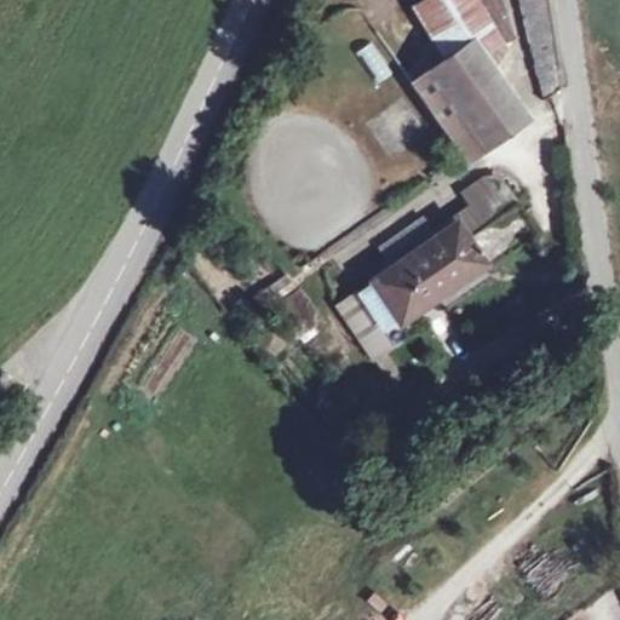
[(423,0),(411,7),(445,61),(471,41),(491,28),(474,0),(423,0)]
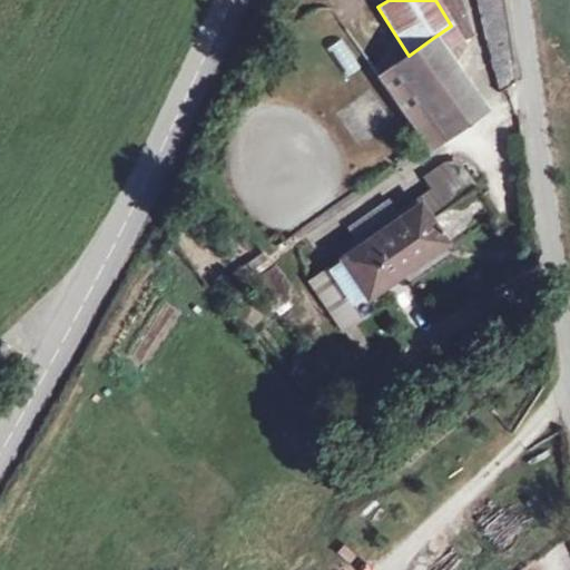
[(435,0),(451,26),(463,41),(470,37),(471,29),(460,0),(435,0)]
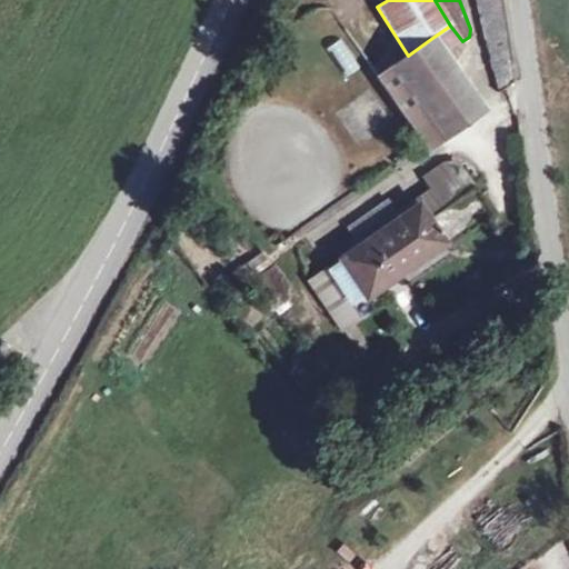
[(500,0),(476,0),(492,88),(509,80),(500,0)]
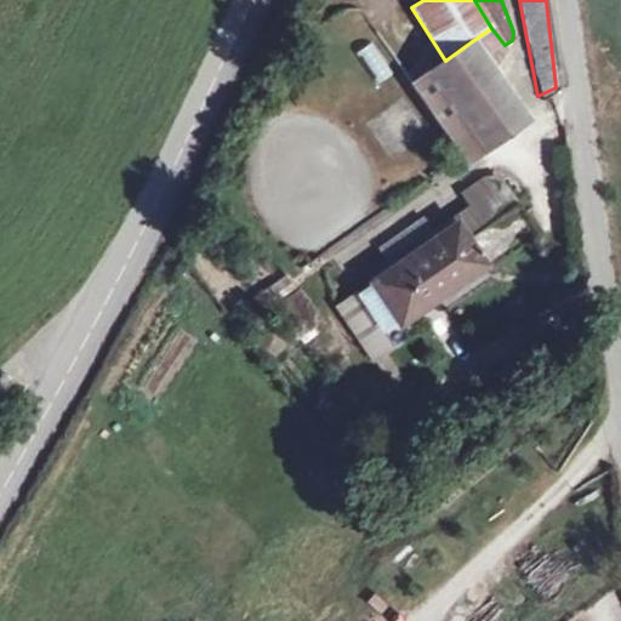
[(371,41),(354,52),(376,85),(393,74),(371,41)]
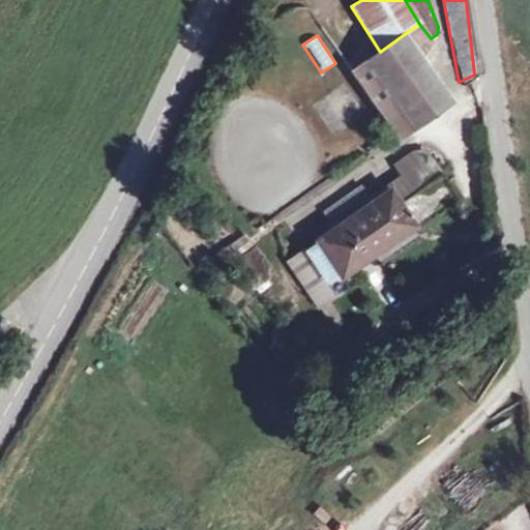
[(380,52),(352,71),(399,137),(449,99),(419,58),(403,35),(380,52)]
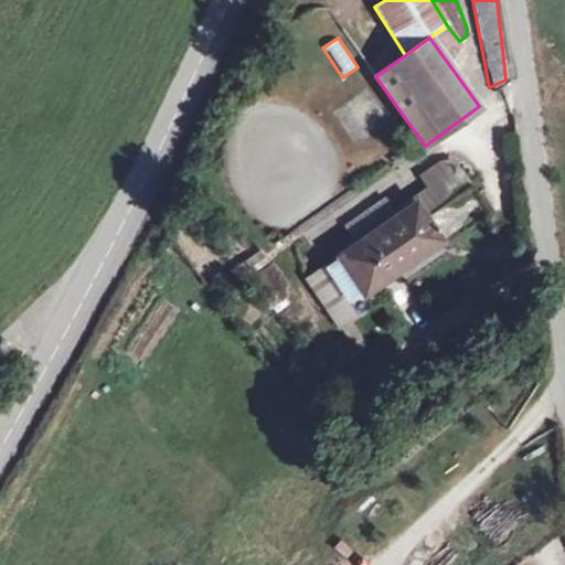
[(437,163),(430,168),(452,199),(469,187),(451,161),(437,163)]
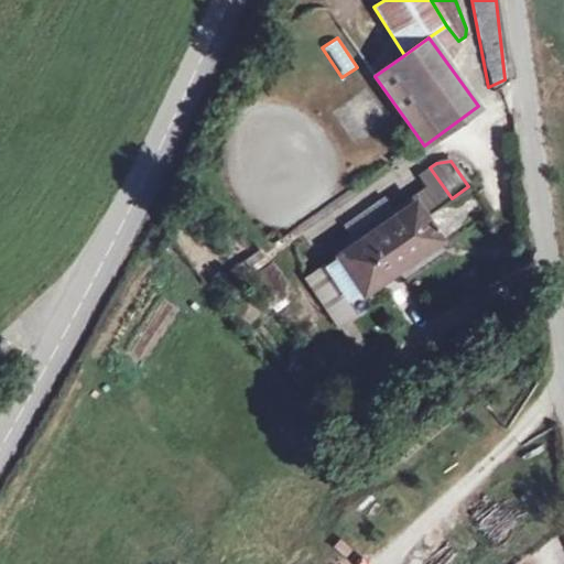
[(452,198),(424,218),(440,240),(442,243),(487,213),(468,186),(452,198)]
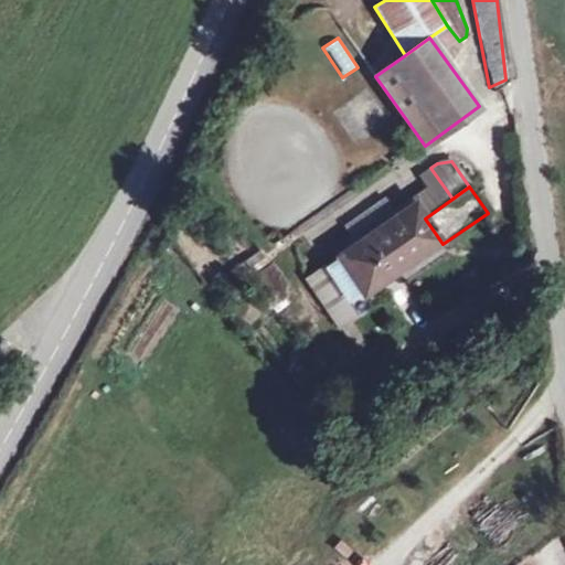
[(385,195),(342,225),(355,245),(398,215),(385,195)]
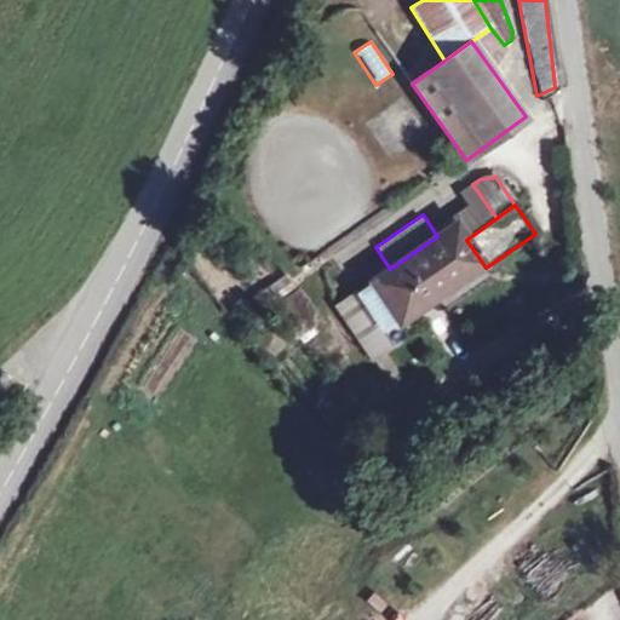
[(390,269),(357,292),(395,348),(493,279),(486,268),(483,264),(466,240),(455,224),(437,236),(390,269)]
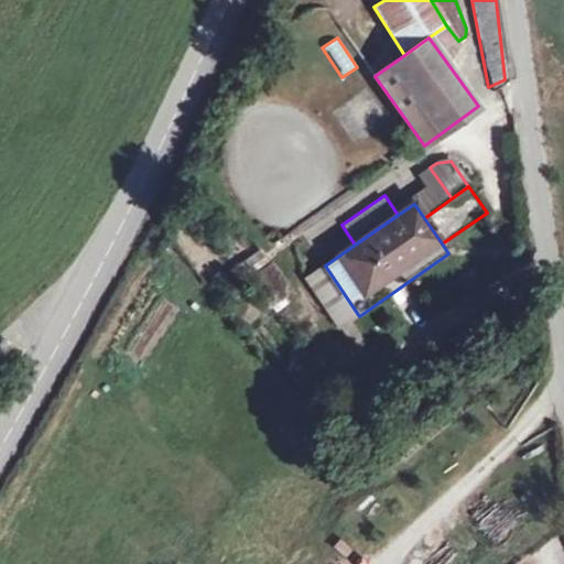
[(359,316),(325,266),(306,279),(340,329),(359,316)]
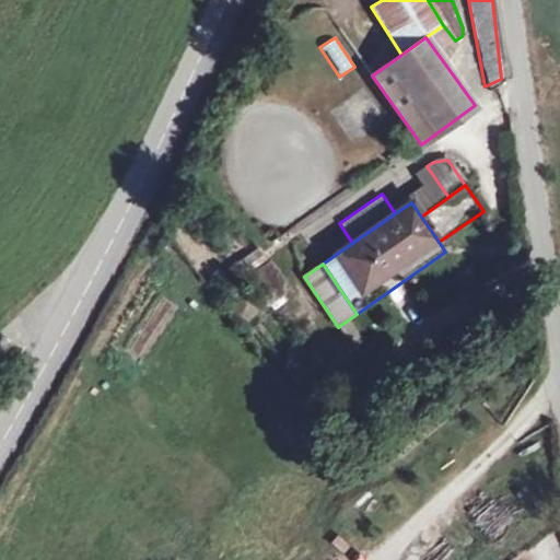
All buildings are outlined.
